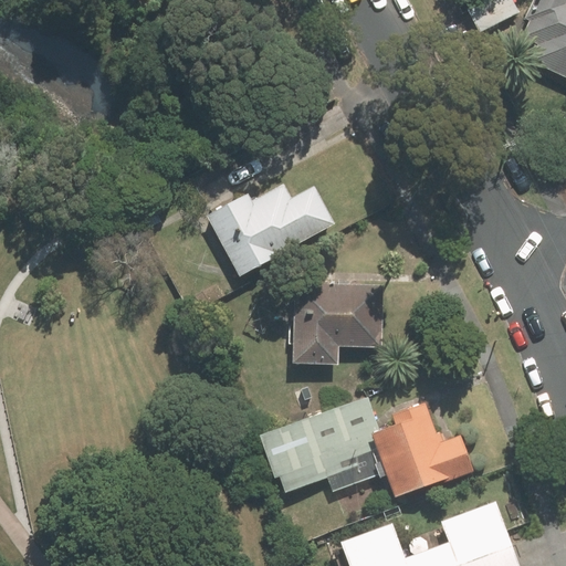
[(484,0),(467,9),(478,33),(521,13),(514,0),(484,0)]
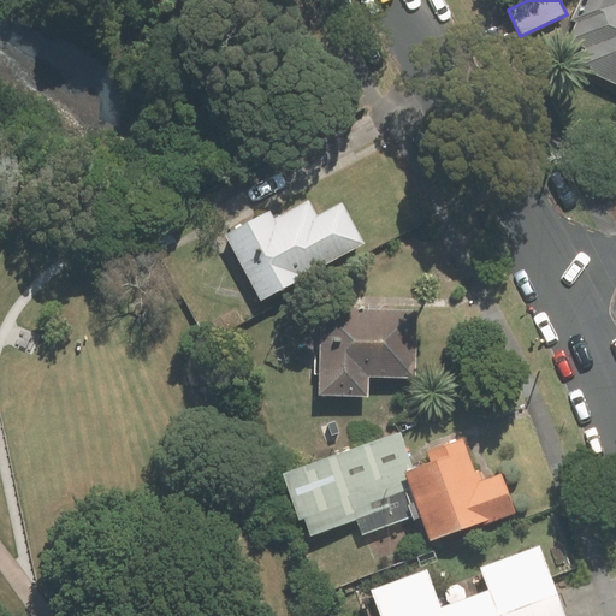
[(615,0),(581,0),(574,19),(580,23),(569,47),(581,53),(574,69),(615,86),(615,0)]
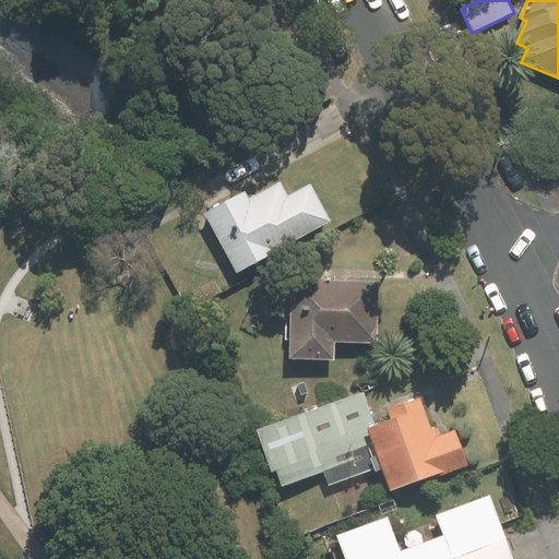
[(204,213),(238,274),(332,223),(310,183),(287,195),(281,183),(249,201),(245,191),(204,213)]
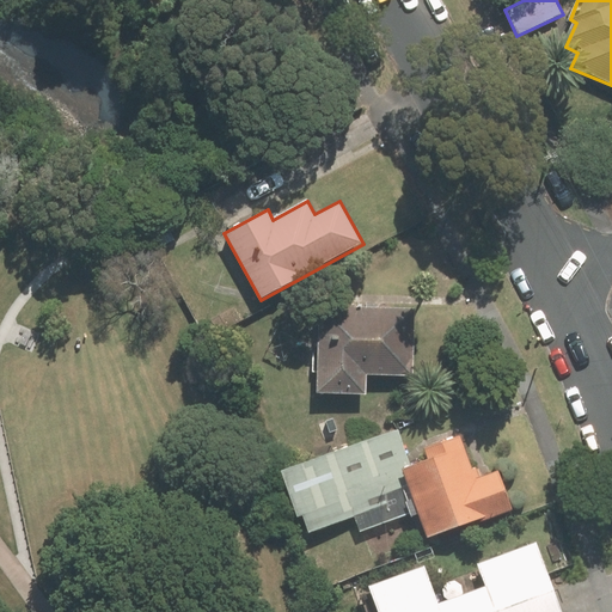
[(416,306),(319,305),(318,393),(368,395),(368,377),(415,378),(416,306)]
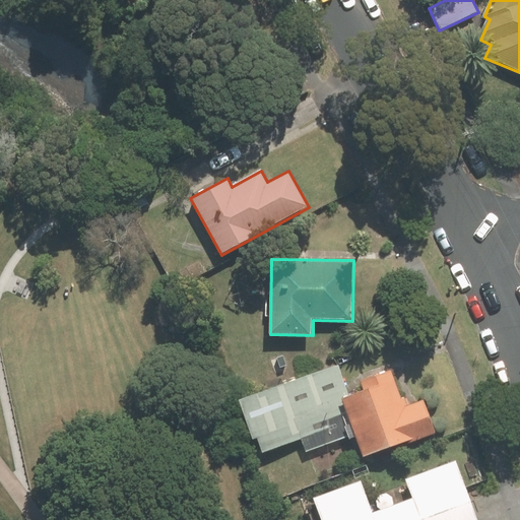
[(260,454),(350,421),(364,458),(437,432),(425,400),(406,406),(393,371),(360,383),(364,392),(350,397),(337,364),(240,399),(260,454)]
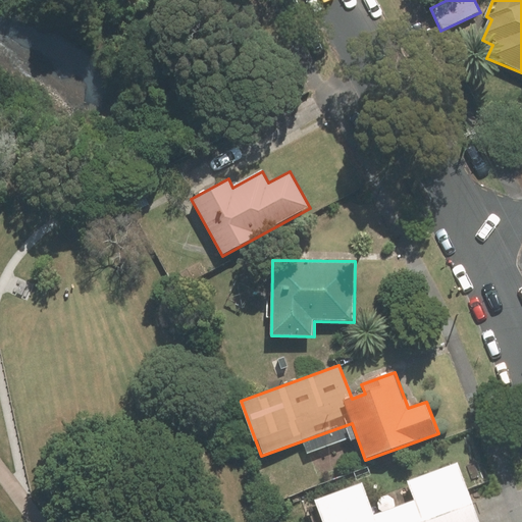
[(316,500),(324,521),(480,521),(459,463),(406,481),(412,499),(374,512),(363,483),(316,500)]
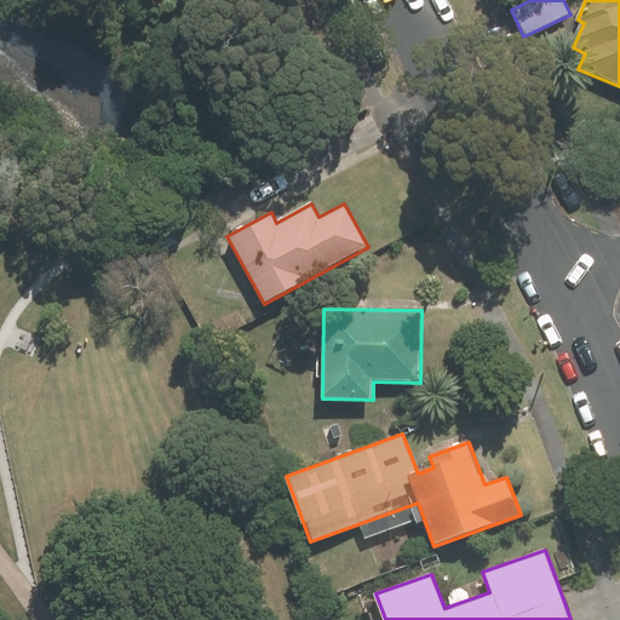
All buildings are outlined.
